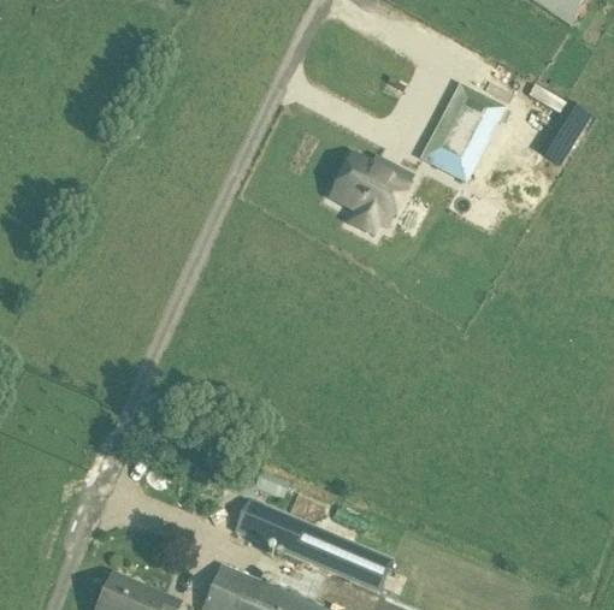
[(529,0),(568,25),(585,0),(529,0)]
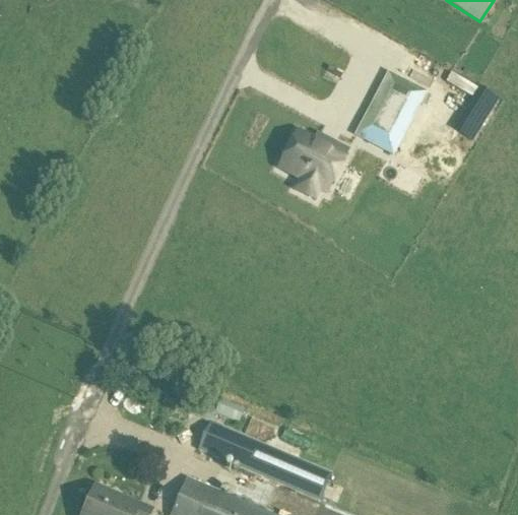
[(409,117),(423,90),(386,71),(373,98),(409,117)]
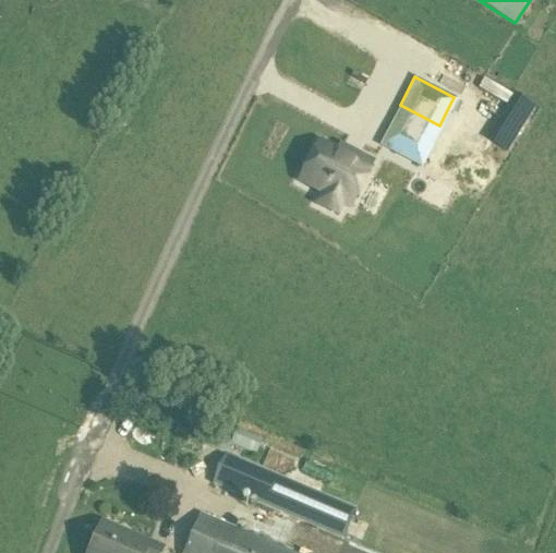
[(428,144),(389,123),(379,143),(419,164),(428,144)]
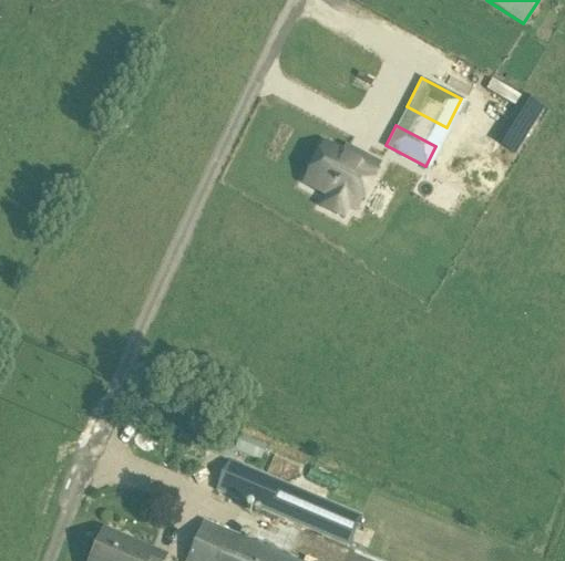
[(353,205),(377,162),(360,154),(356,162),(326,145),(307,180),(330,193),(326,201),(341,210),(347,201),(353,205)]
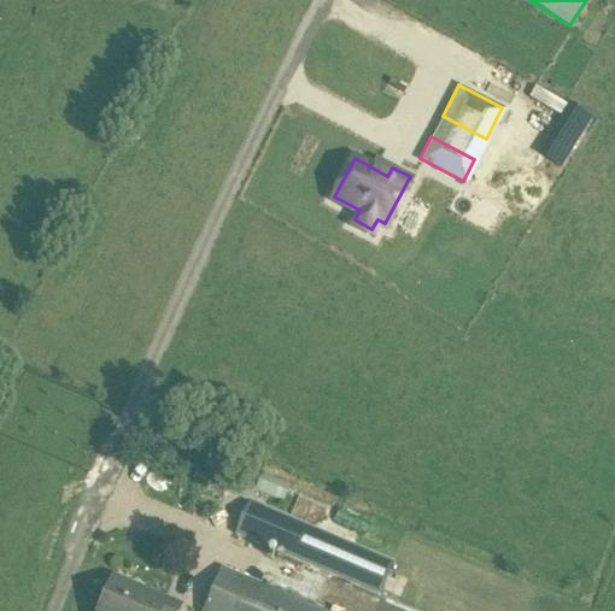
[(259,471),(253,486),(282,498),(288,483),(259,471)]
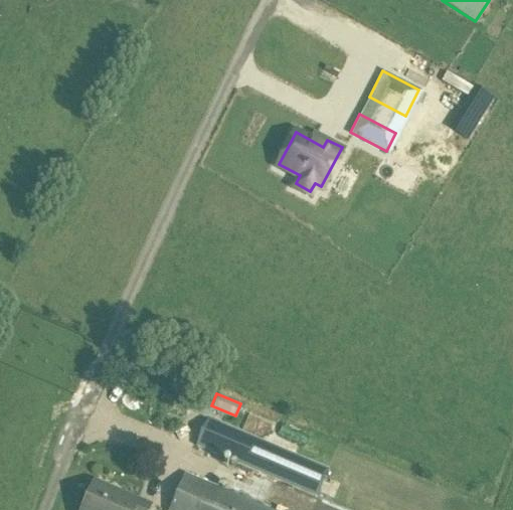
[(207,415),(196,443),(316,494),(327,467),(207,415)]
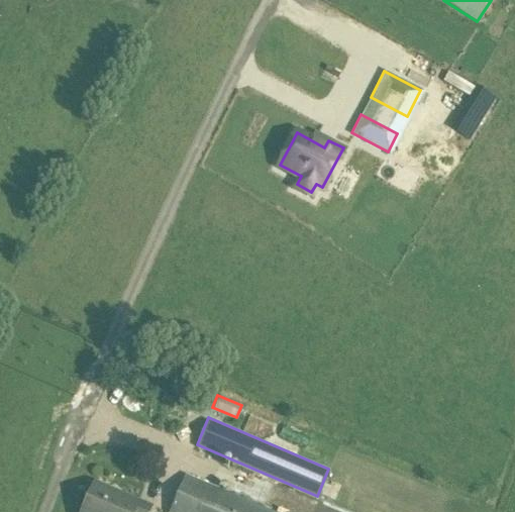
[(277,511),(185,473),(168,511),(277,511)]
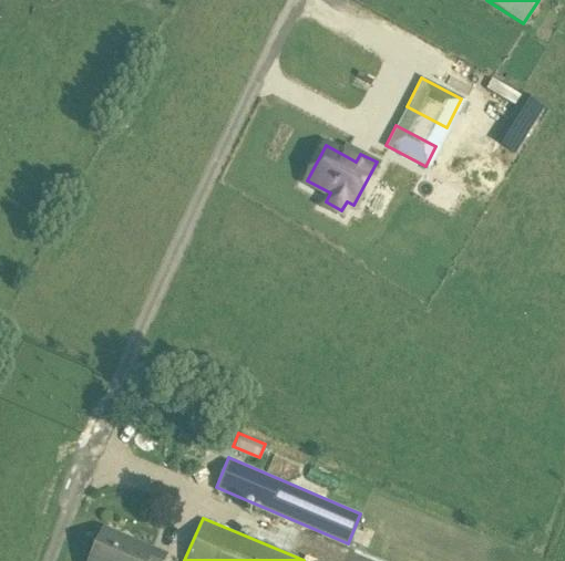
[(102,528),(88,560),(161,560),(164,553),(102,528)]
